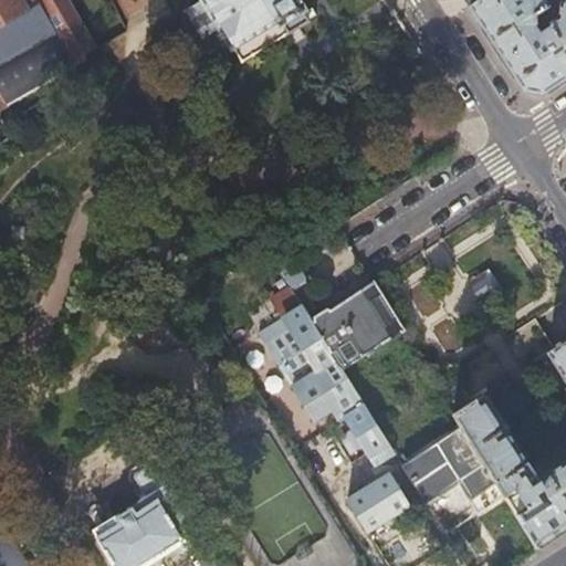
[(0,0),(0,111),(90,60),(86,54),(97,48),(69,0),(0,0)]
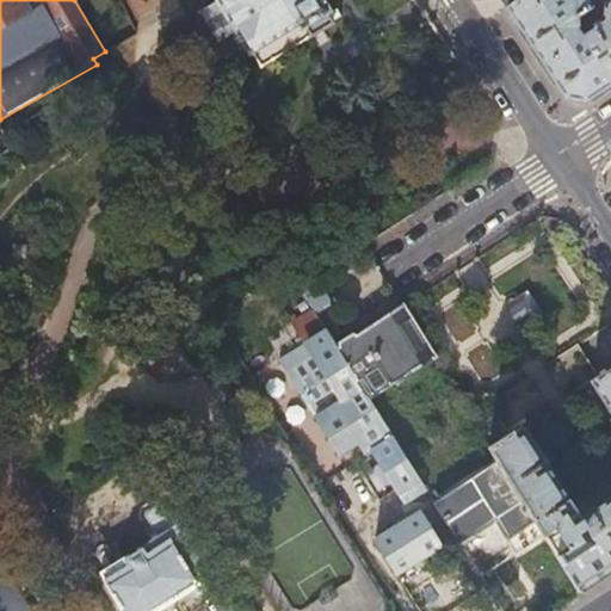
[(308,25),(331,11),(333,8),(327,0),(221,0),(253,50),(301,20),(304,26),(308,25)]
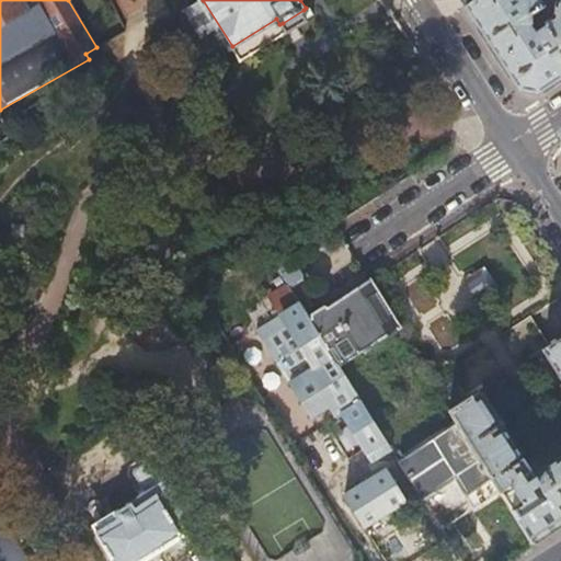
[(476,0),(467,7),(495,49),(522,90),(538,93),(560,78),(560,0),(559,0),(558,1),(554,16),(544,24),(544,30),(539,32),(531,20),(533,14),(547,4),(542,0),(476,0)]
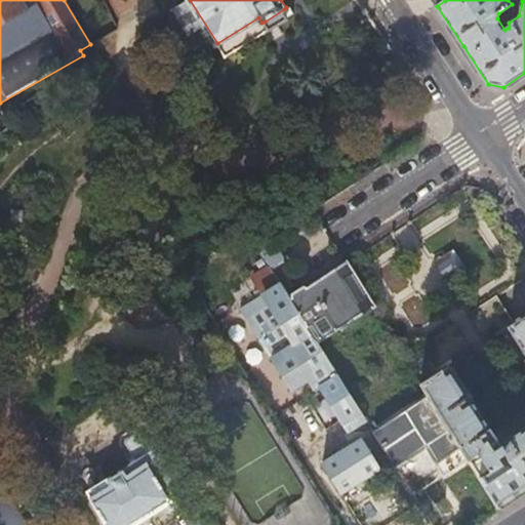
[(286,7),(284,9),(288,16),(295,11),(291,4),(286,7)]
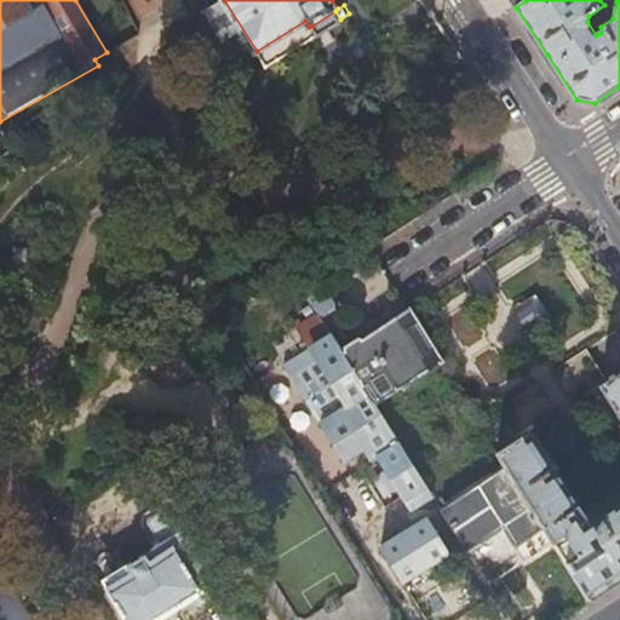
[(336,11),(313,26),(319,35),(342,21),(340,19),(336,11)]
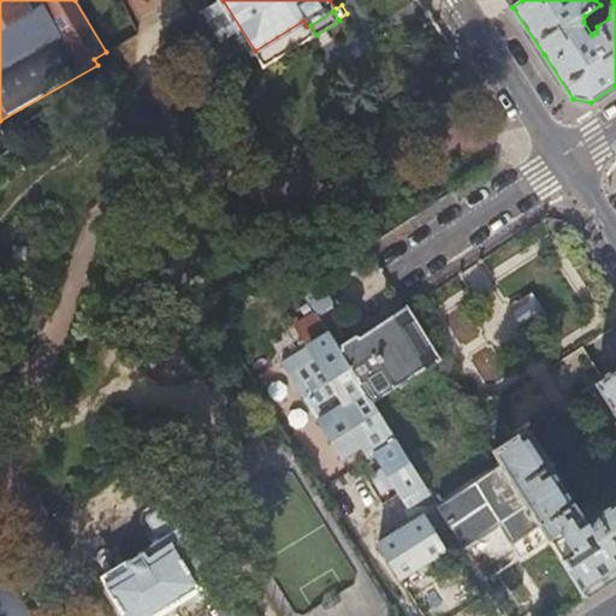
[(548,315),(534,295),(514,308),(527,329),(548,315)]
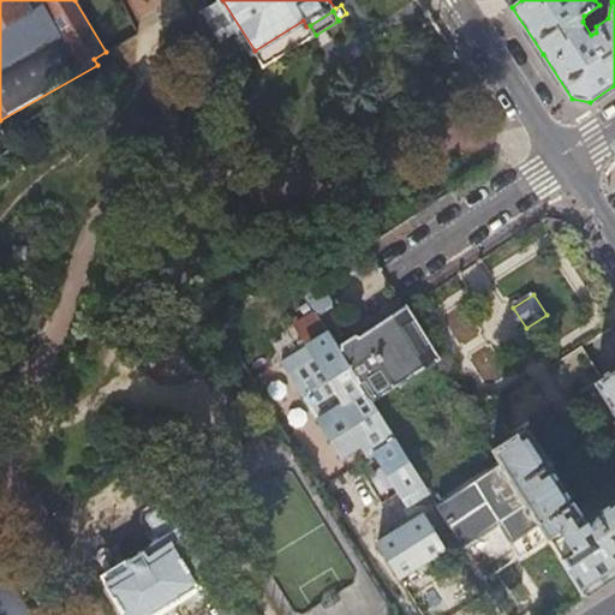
[(440,359),(407,308),(404,309),(341,350),(374,401),(440,359)]
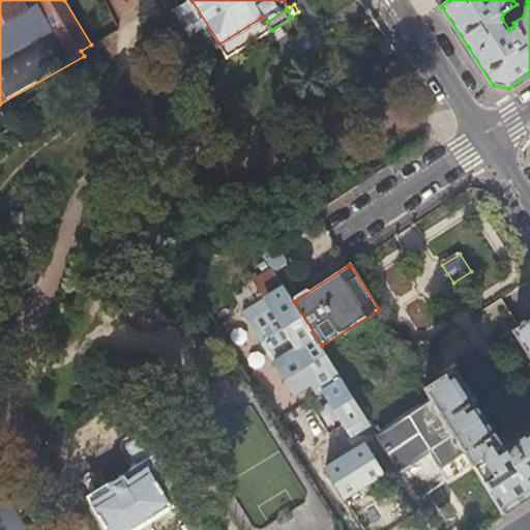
[(286,286),(275,269),(257,280),(268,297),(285,286),(286,286)]
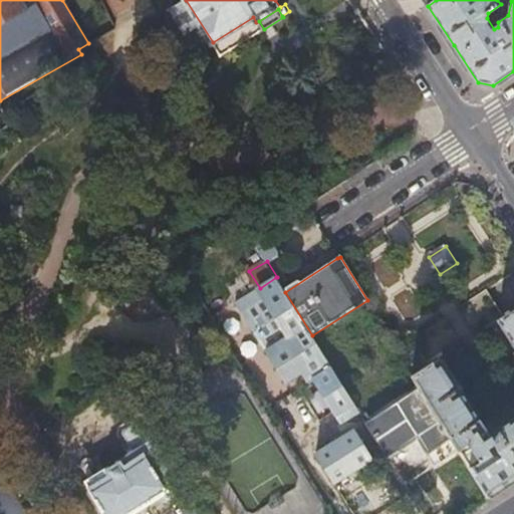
[(285,292),(276,277),(260,288),(266,299),(265,299),(288,337),(336,414),(338,413),(343,421),(359,411),(350,397),(312,335),(285,292)]
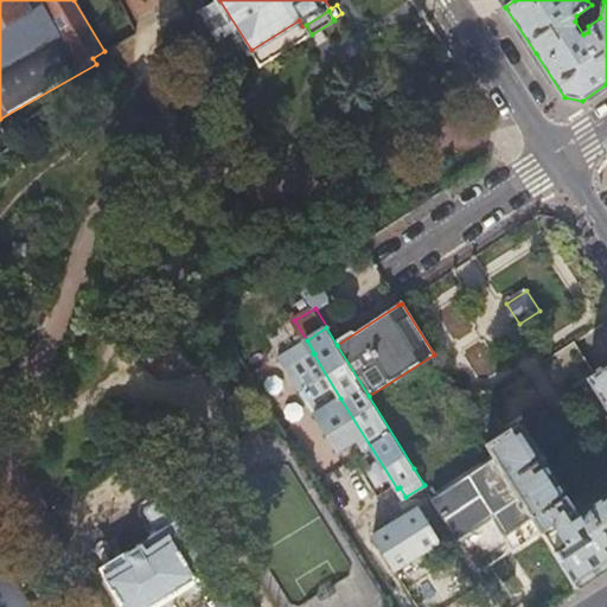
[(314,353),(307,340),(286,353),(321,410),(340,398),(313,353),(314,353)]
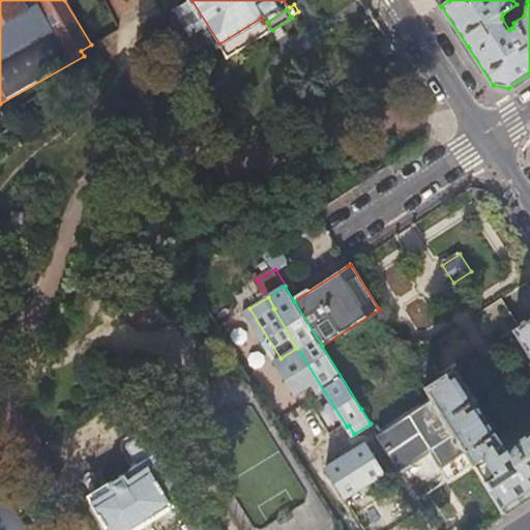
[(529,321),(522,326),(503,297),(483,310),(502,339),(514,331),(529,356),(529,432),(503,449),(453,370),(444,376),(432,359),(415,370),(433,399),(475,465),(504,512),(529,495),(529,321)]
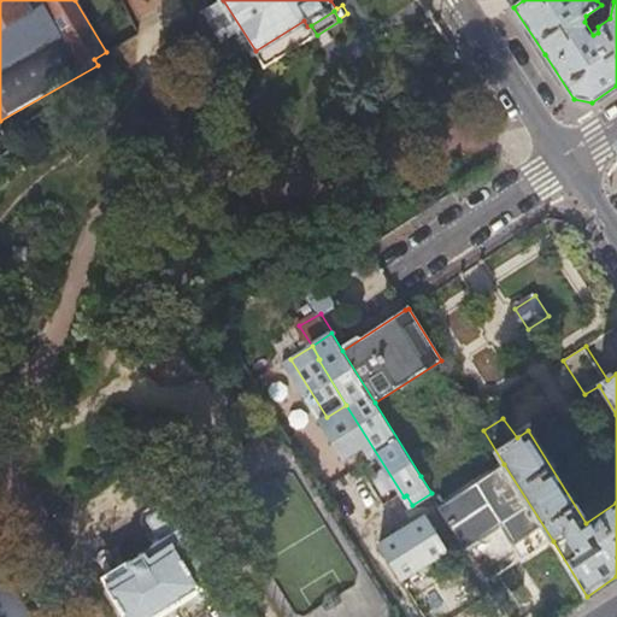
[(421,476),(432,493),(465,548),(509,522),(530,557),(553,541),(504,464),(456,495),(436,465),(421,476)]
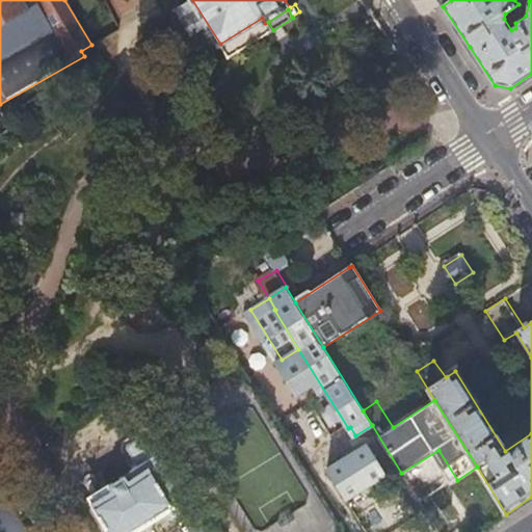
[(191,507),(147,433),(129,444),(128,448),(139,466),(121,477),(122,479),(112,485),(111,483),(88,499),(108,531),(136,531),(138,531),(151,531),(154,530),(156,526),(153,522),(170,510),(174,515),(177,515),(191,507)]
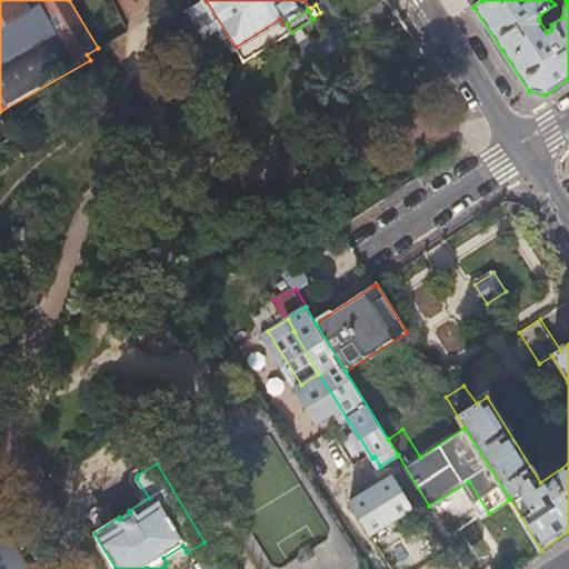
[(369,468),(352,476),(367,499),(355,507),(372,535),(413,508),(412,507),(396,480),(382,489),(369,468)]
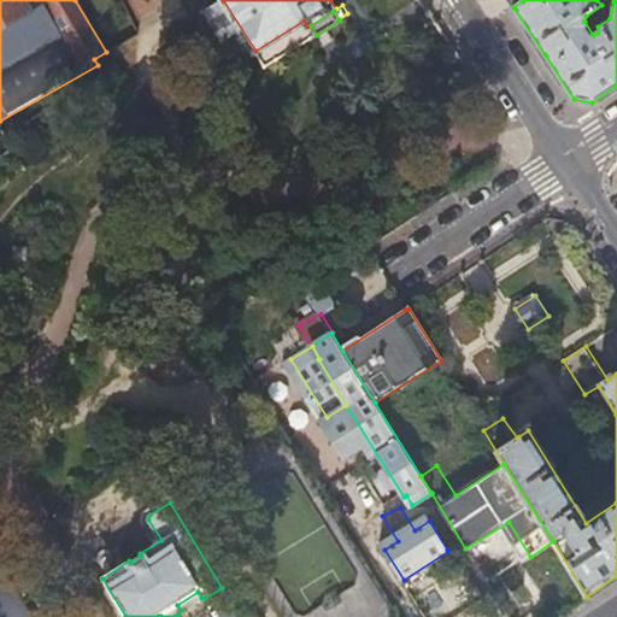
[(29,616),(0,571),(0,616),(29,616)]
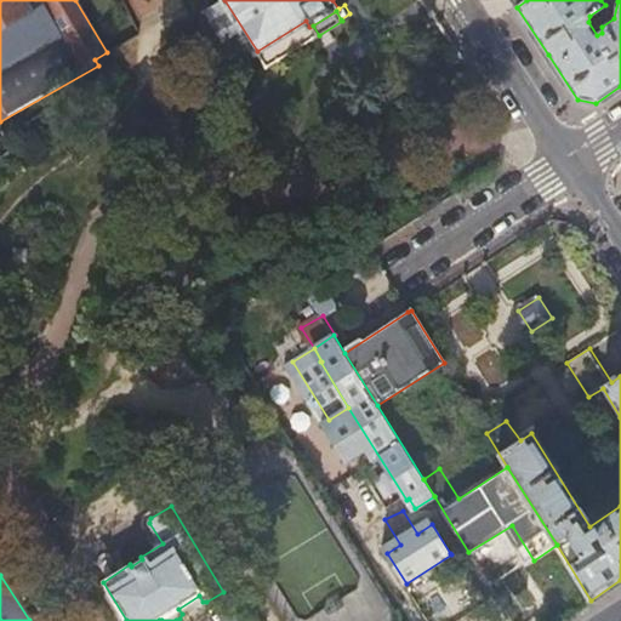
[(223,620),(240,620),(232,605),(218,613),(223,620)]
